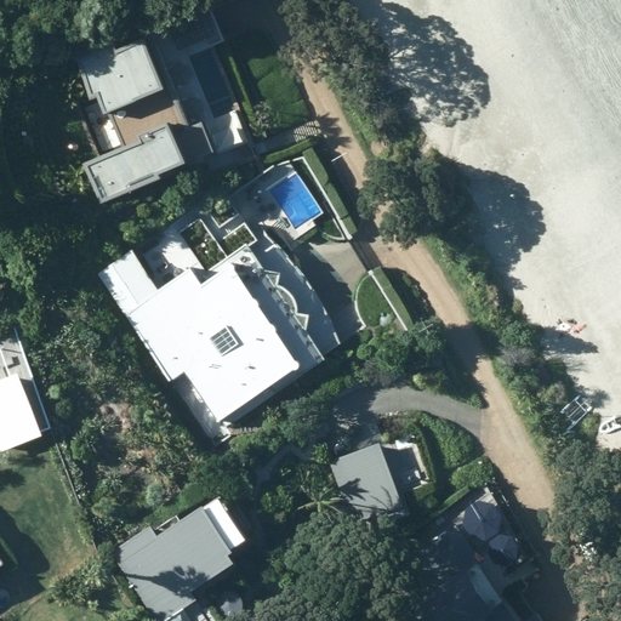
[(104,200),(203,159),(188,125),(166,135),(144,83),(161,77),(140,28),(74,56),(89,90),(75,96),(100,154),(87,159),(104,200)]
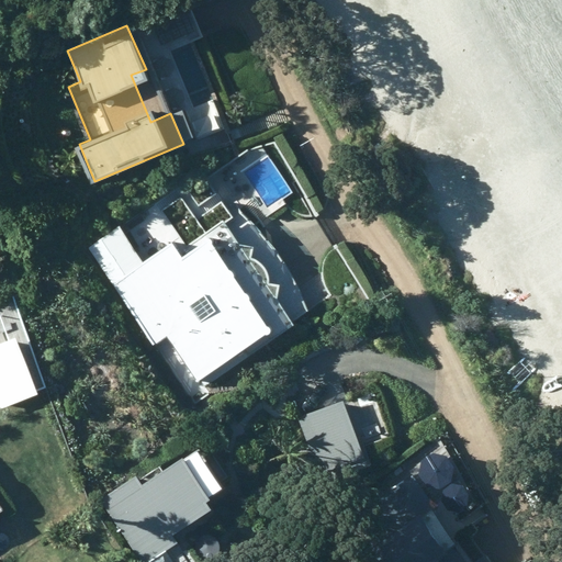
[(290,324),(308,312),(298,291),(288,273),(277,257),(266,242),(253,226),(238,212),(232,217),(203,173),(87,248),(192,393),(293,329),(290,324)]
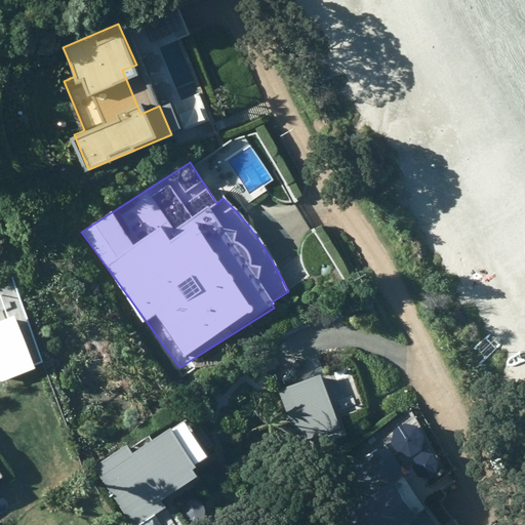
[(0,324),(0,363),(6,378),(30,368),(10,320),(0,324)]
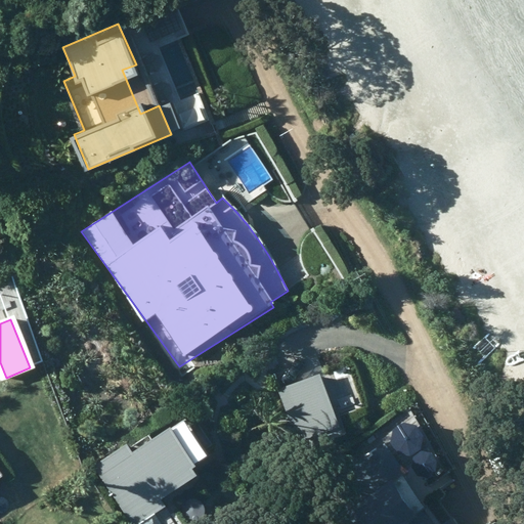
[(325,379),(293,388),(307,432),(337,424),(325,379)]
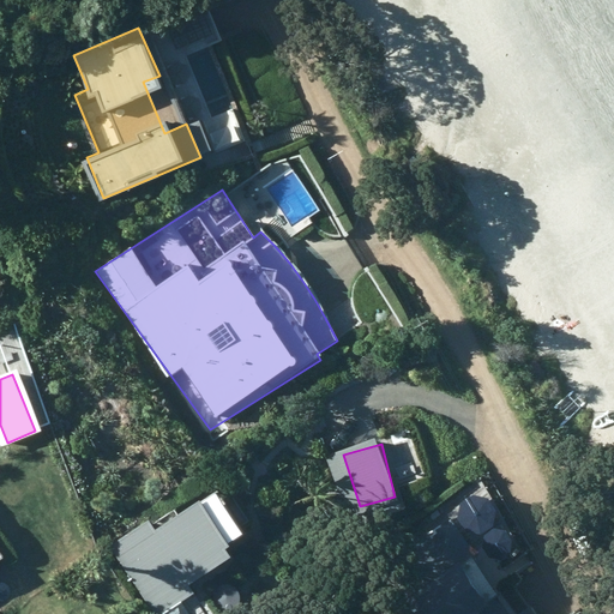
[(108,546),(155,613),(182,596),(176,588),(232,551),(227,543),(235,537),(212,504),(203,510),(198,503),(155,531),(146,521),(108,546)]
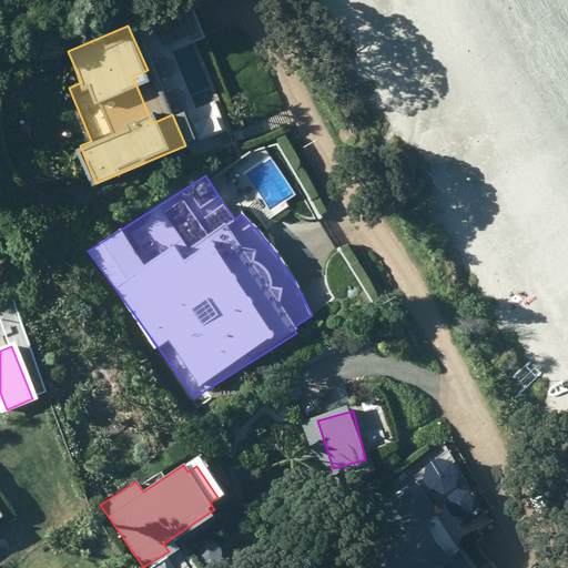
[(463,551),(416,485),(350,530),(375,567),(469,567),(459,554),(463,551)]
